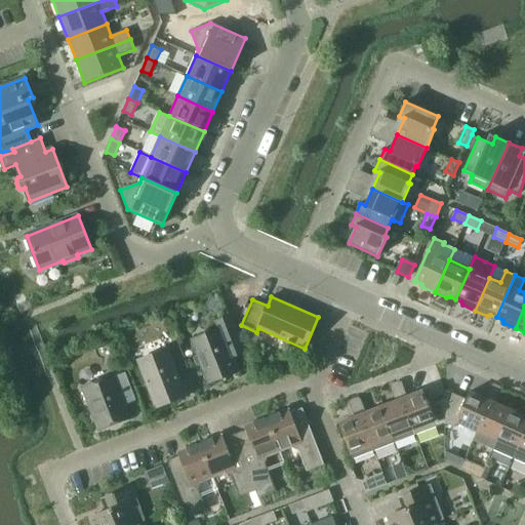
[(209,384),(237,372),(232,357),(244,353),(230,316),(216,321),(219,329),(192,340),(209,384)]
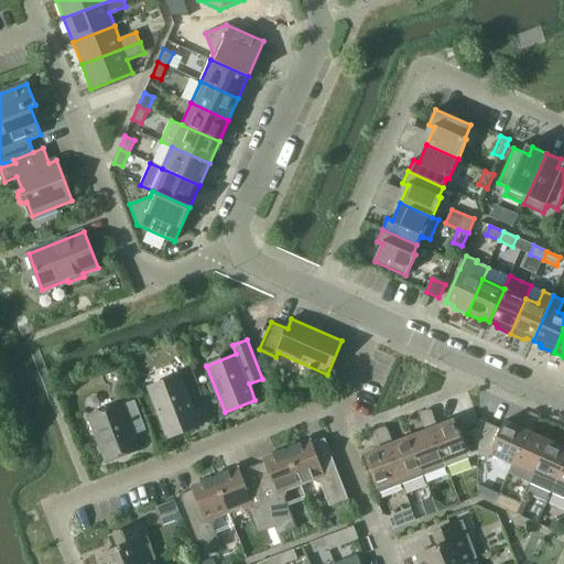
[(167,438),(201,426),(191,400),(203,396),(192,367),(179,371),(181,376),(148,388),(167,438)]
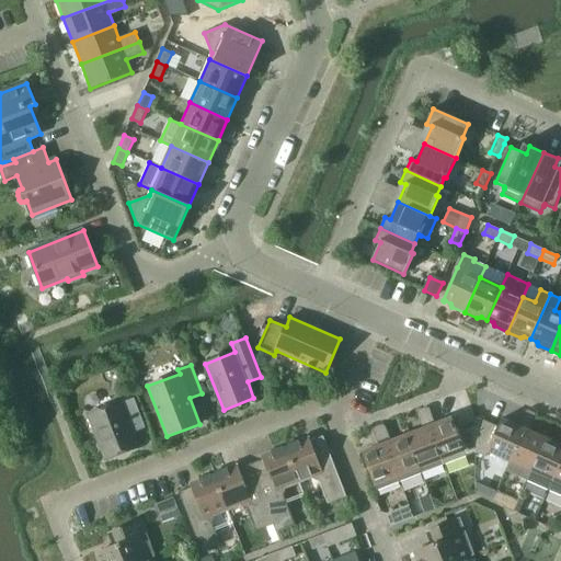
[(145,427),(134,399),(122,403),(121,402),(89,414),(106,459),(138,447),(133,433),(145,427)]
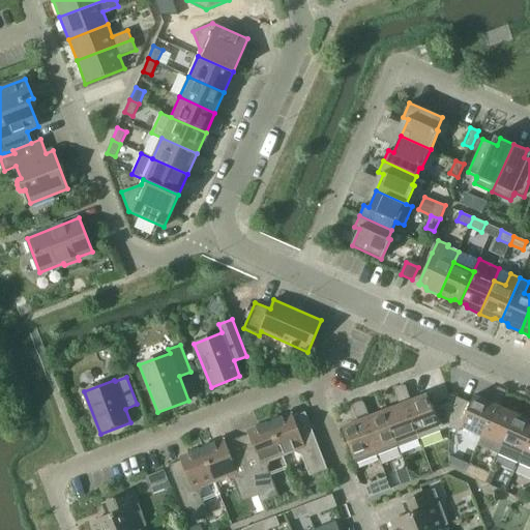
[(396,398),(408,392),(405,384),(393,388),(396,398)]
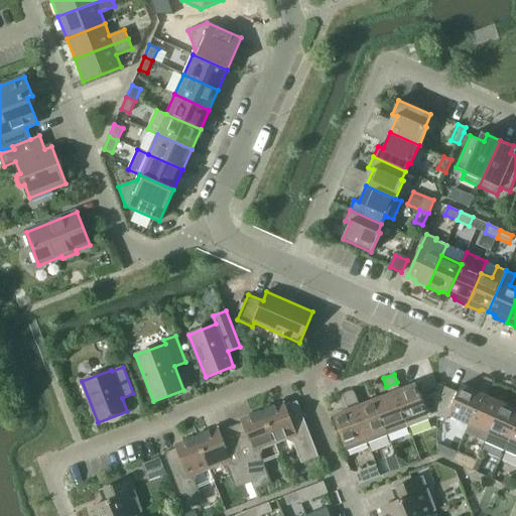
[(480,384),(491,389),(495,381),(484,376),(480,384)]
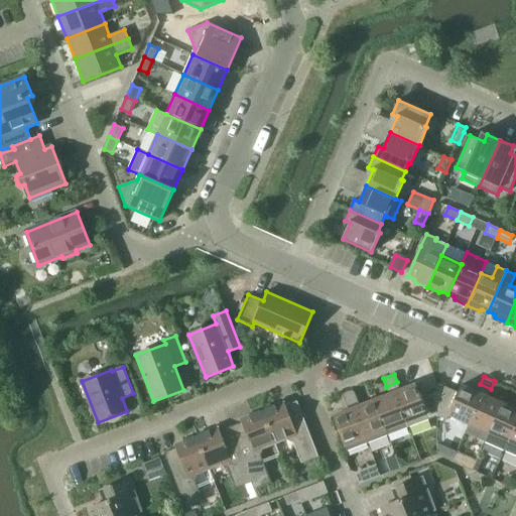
[(389,394),(374,400),(388,434),(408,427),(395,392),(400,390),(397,382),(386,387),(389,394)]
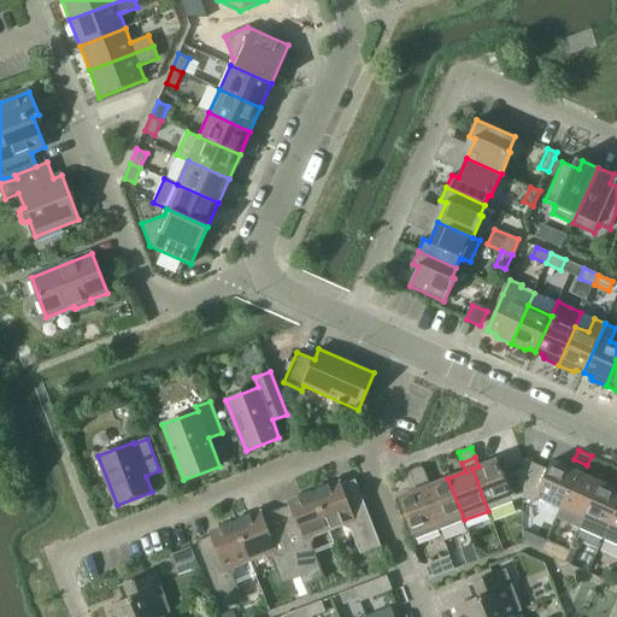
[(472,469),(488,511),(523,498),(524,459),(500,468),(497,459),(479,466),(472,469)]
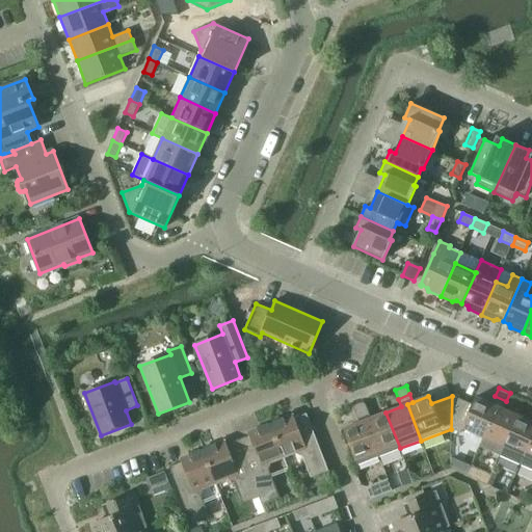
[(502,409),(503,409),(506,401),(495,396),(491,404),(476,397),(473,404),(452,396),(451,429),(461,433),(463,428),(483,437),(497,407),(502,409)]
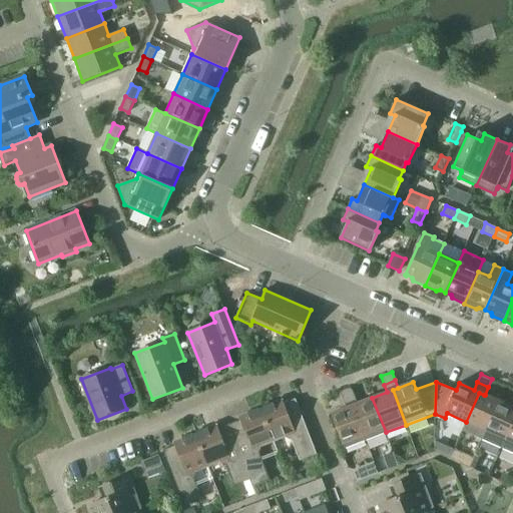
[(344,400),(355,396),(352,387),(341,392),(344,400)]
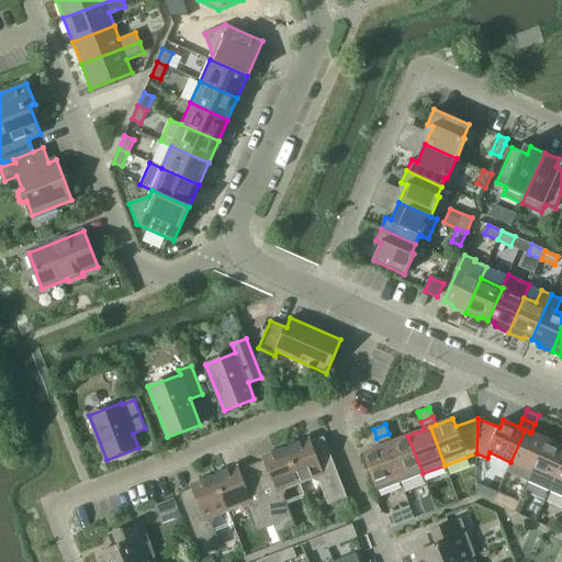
[(547,439),(531,433),(530,433),(525,430),(510,462),(506,471),(528,481),(547,439)]
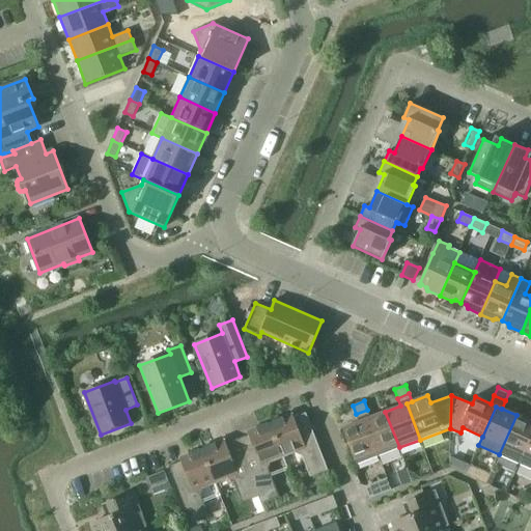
[(359,422),(343,427),(355,459),(356,459),(357,464),(379,455),(365,420),(370,418),(370,417),(367,410),(356,414),(359,422)]
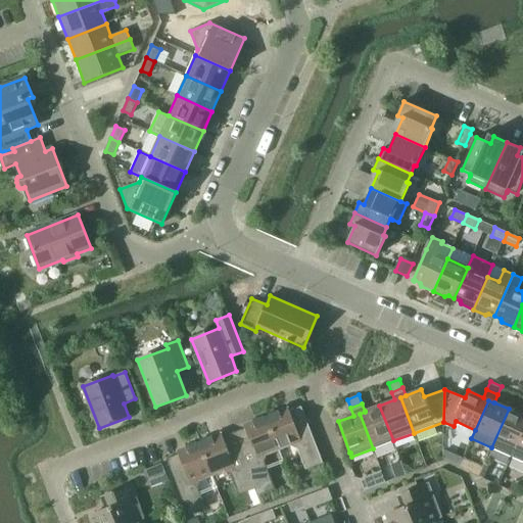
[(360,414),(373,448),(393,440),(379,406),(365,411),(365,412),(360,414)]
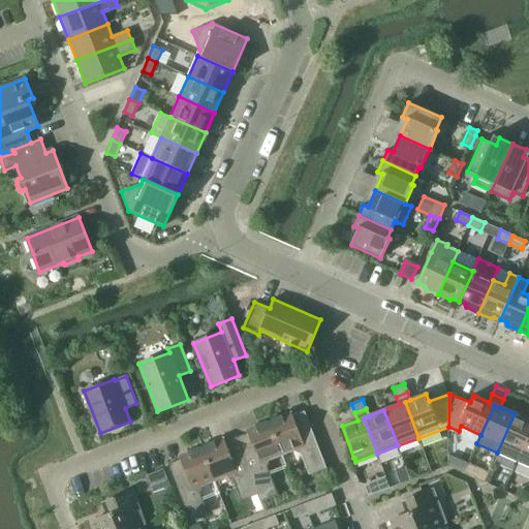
[(270,422),(282,455),(294,450),(301,453),(309,475),(327,468),(305,411),(293,416),(291,412),(270,422)]
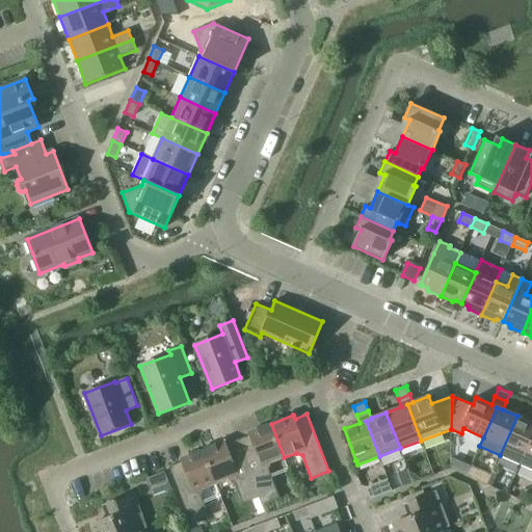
[(531,422),(517,416),(500,455),(521,464),(531,437),(531,422)]
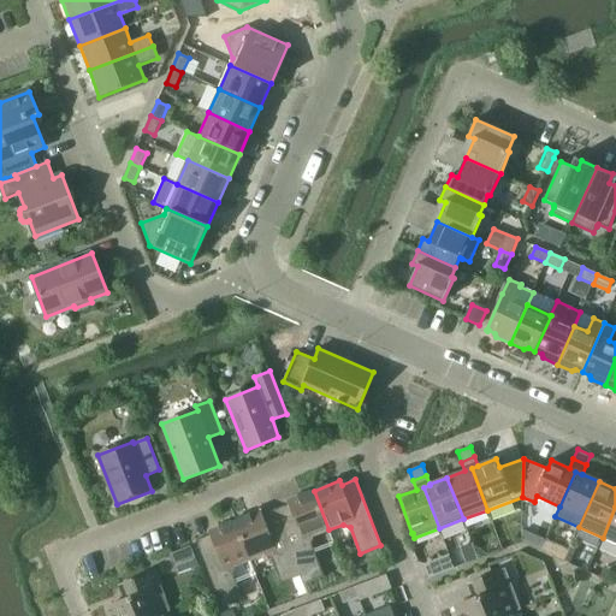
[(302,575),(301,576),(304,584),(324,576),(321,568),(311,543),(314,535),(329,529),(314,491),(288,501),(289,504),(277,509),(302,575)]
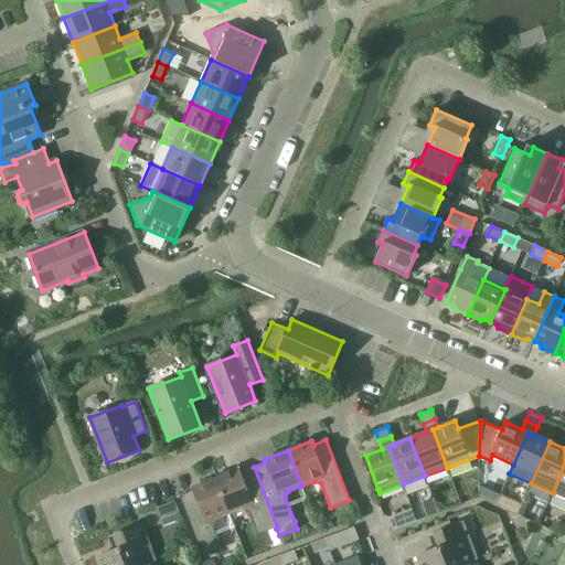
[(564,465),(553,493),(564,498),(564,465)]
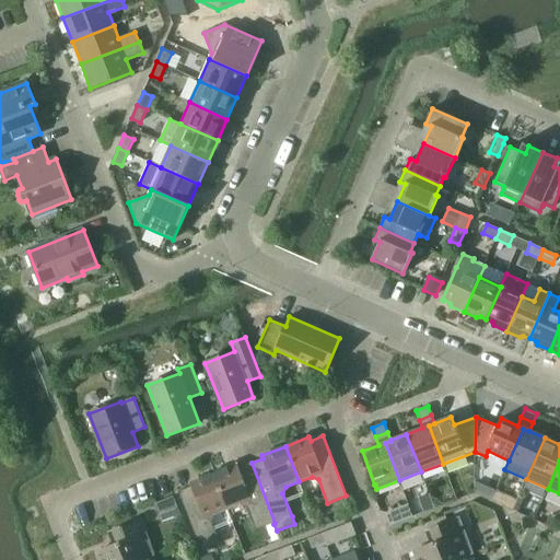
[(275,523),(252,463),(238,468),(237,465),(214,474),(228,509),(241,504),(247,506),(256,531),(273,524),(275,523)]
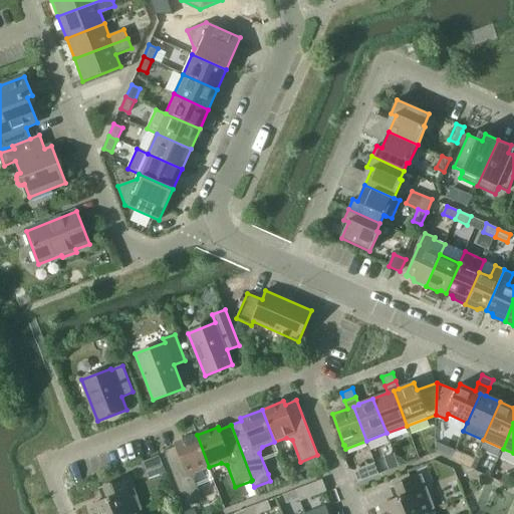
[(164,451),(185,506),(202,499),(194,478),(197,472),(209,467),(197,435),(174,443),(176,447),(164,451)]
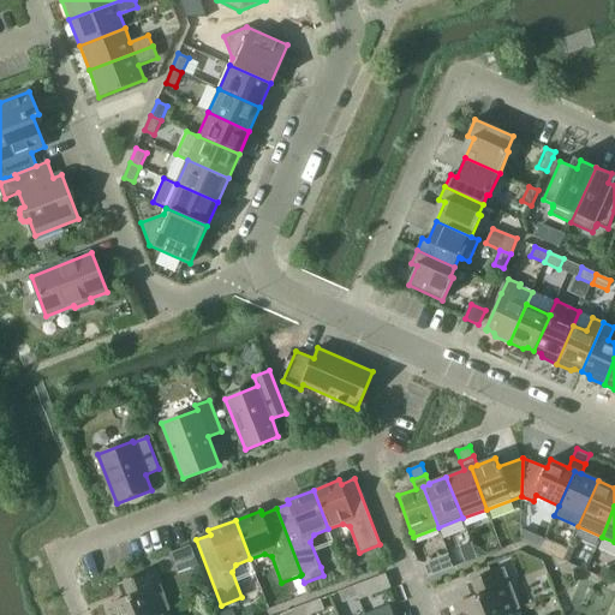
[(191,547),(169,555),(173,565),(195,557),(191,547)]
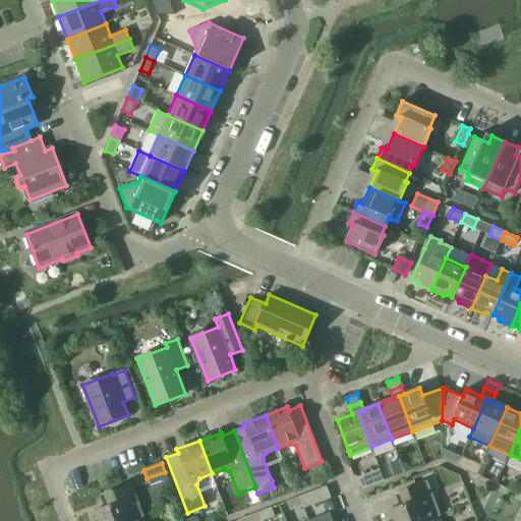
[(363,488),(384,480),(380,469),(359,477),(363,488)]
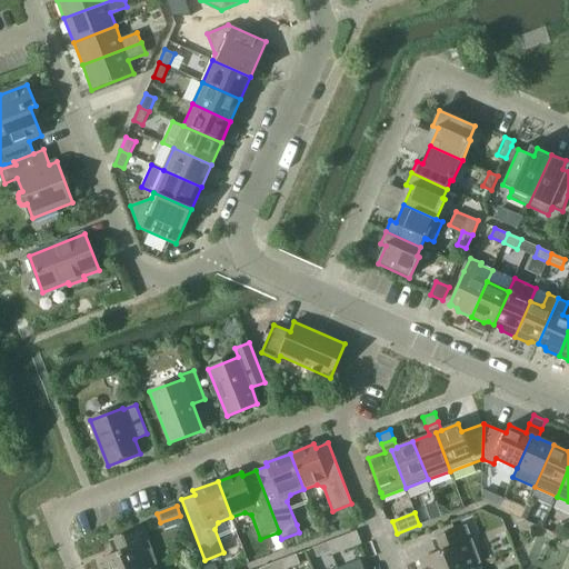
[(443,550),(420,559),(423,568),(463,568),(473,566),(480,562),(472,541),(467,526),(438,537),(443,550)]
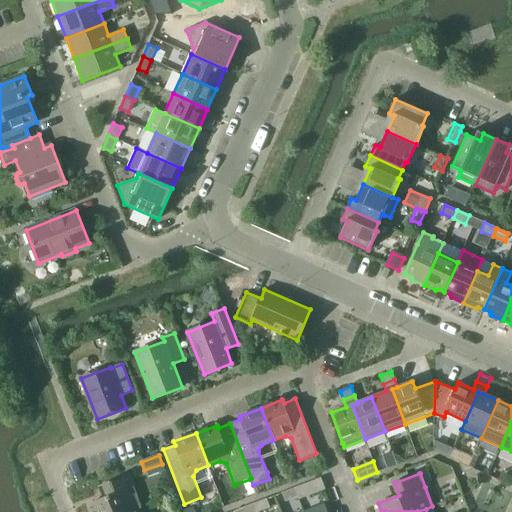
[(91,511),(130,511),(142,507),(129,475),(104,484),(109,497),(88,504),(91,511)]
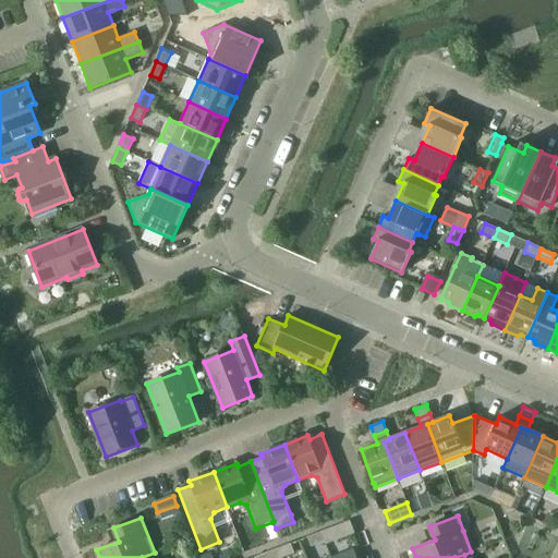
[(350,521),(322,532),(325,541),(326,544),(354,533),(350,521)]
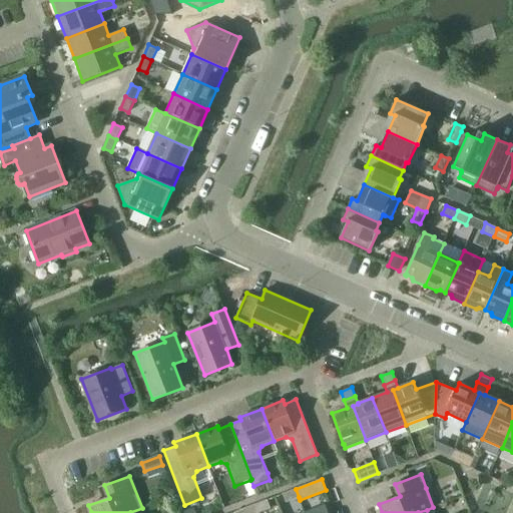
[(287,502),(299,497),(296,489),(283,494),(287,502)]
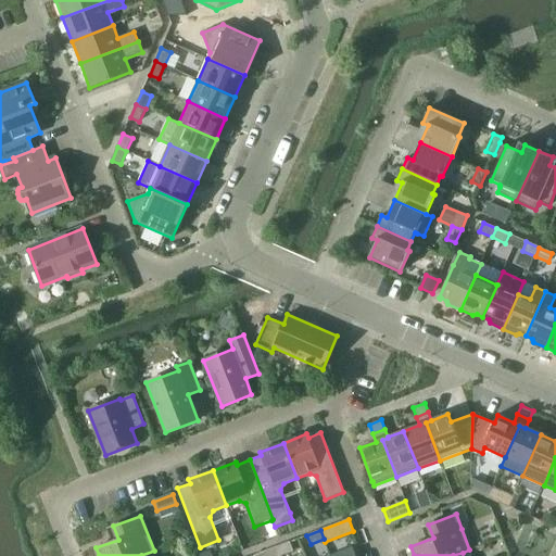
[(276,547),(279,555),(293,551),(290,542),(276,547)]
